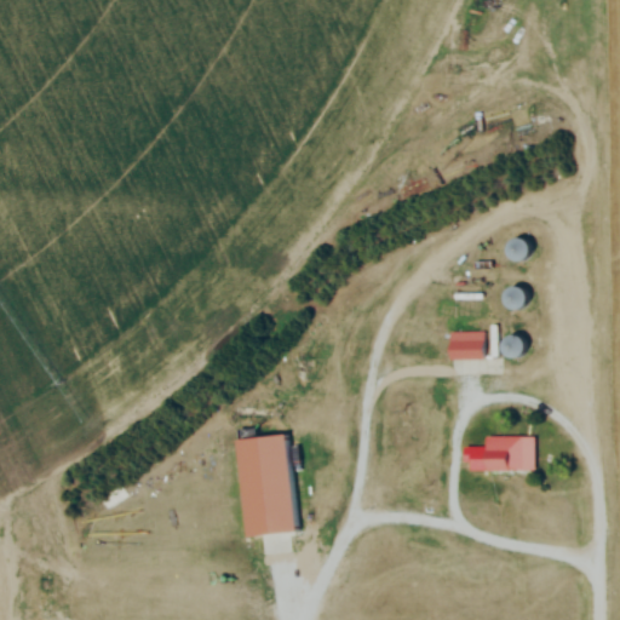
[(526,260),(527,240),(510,240),(509,260),(526,260)]
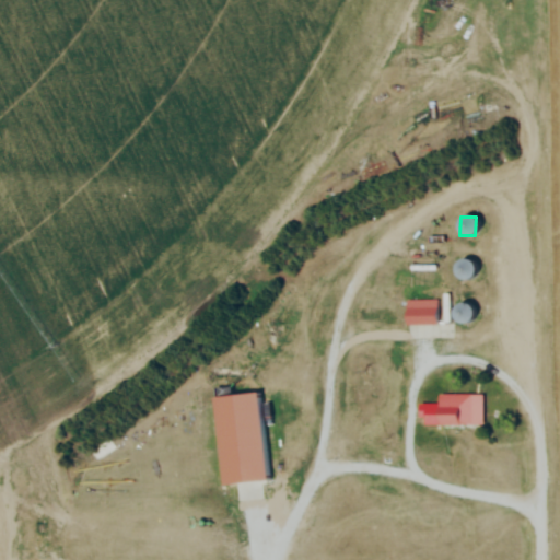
[(454,277),(473,280),(476,261),(457,258),(454,277)]
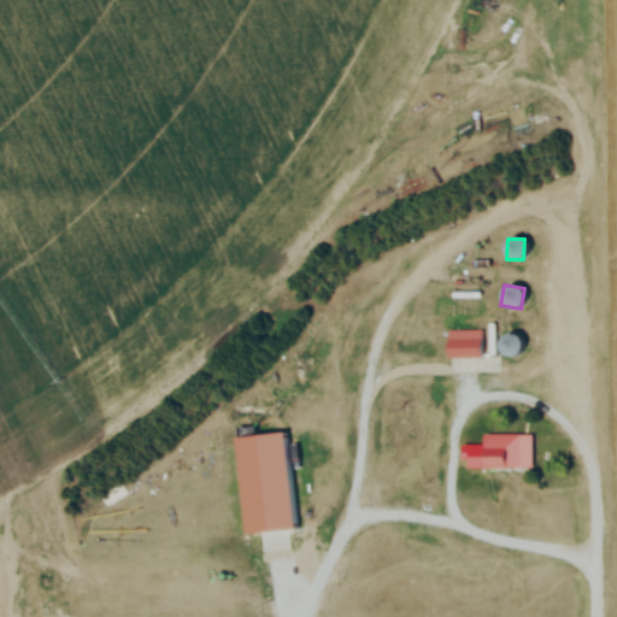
[(448,358),(485,358),(485,330),(448,330),(448,358)]
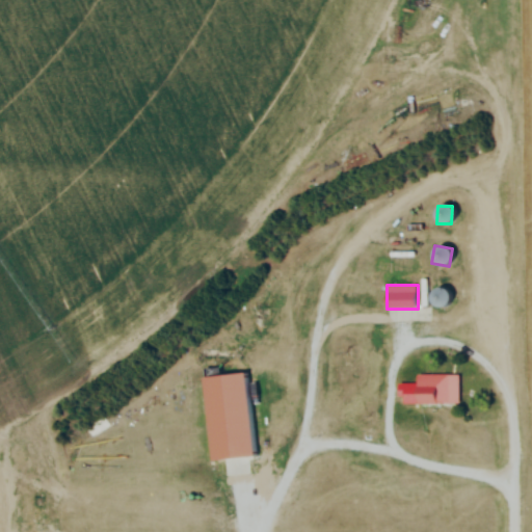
[(202,377),(210,461),(259,456),(250,373),(202,377)]
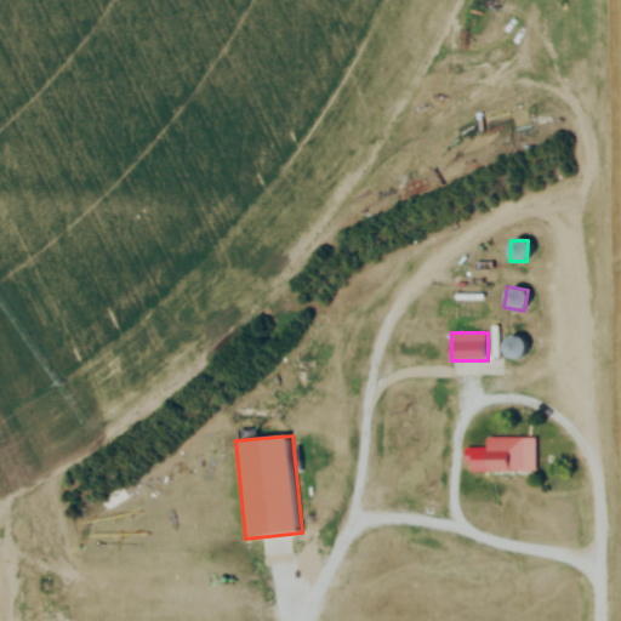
[(535,437),(485,437),(485,471),(535,471),(535,437)]
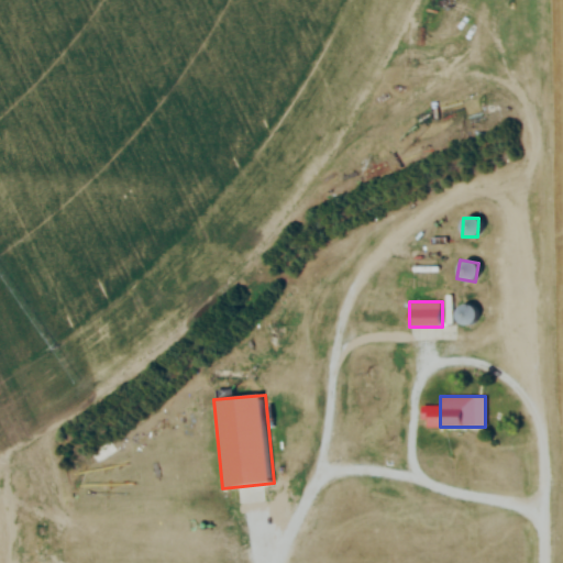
All buildings are outlined.
